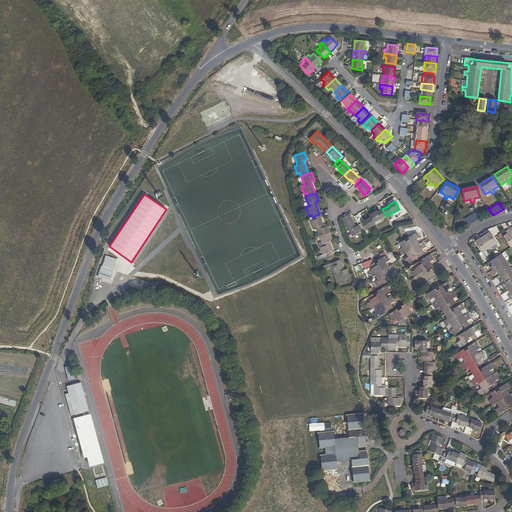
[(370,215),(371,217),(374,223),(386,216),(382,209),(377,212),(376,211),(370,215)]
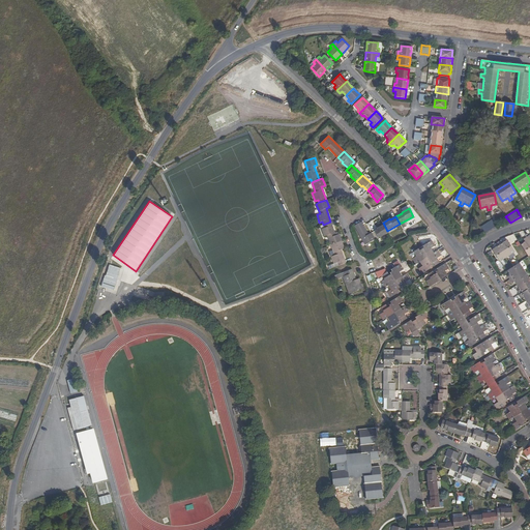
[(481,227),(486,233),(496,226),(494,224),(492,219),(481,227)]
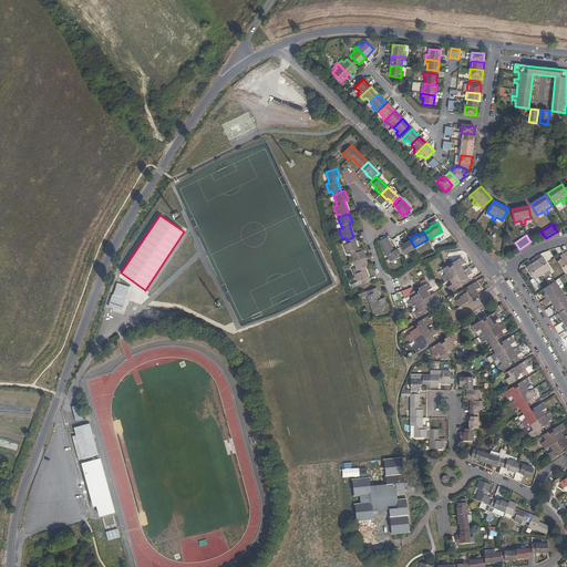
[(354,263),(366,258),(362,250),(359,251),(353,237),(346,240),(347,244),(343,245),(347,253),(350,251),(354,263)]
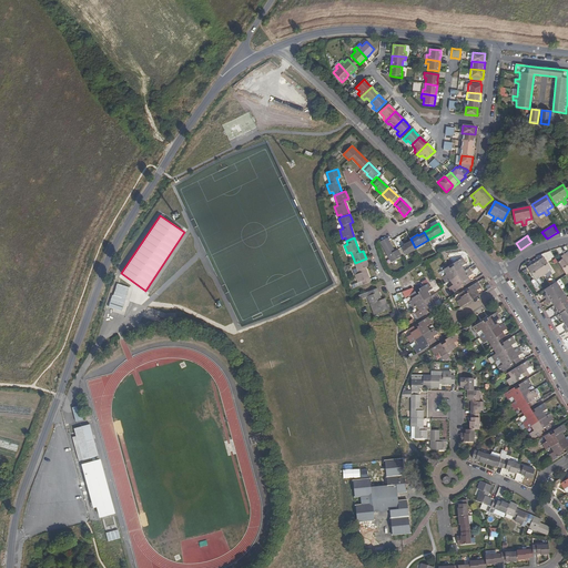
[(395,251),(389,242),(387,237),(379,242),(391,263),(402,256),(397,250),(395,251)]
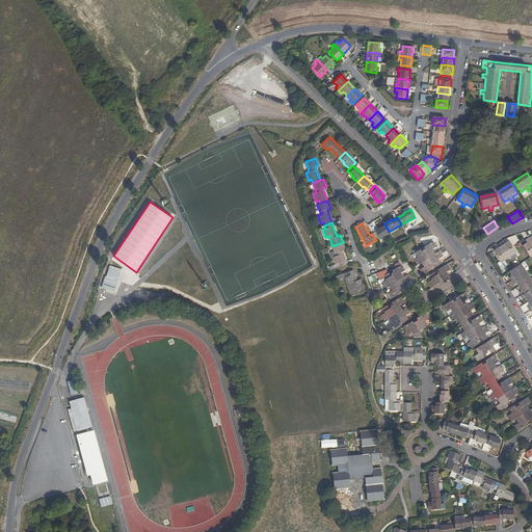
[(378,230),(372,234),(376,240),(390,234),(389,232),(386,225),(378,229),(378,230)]
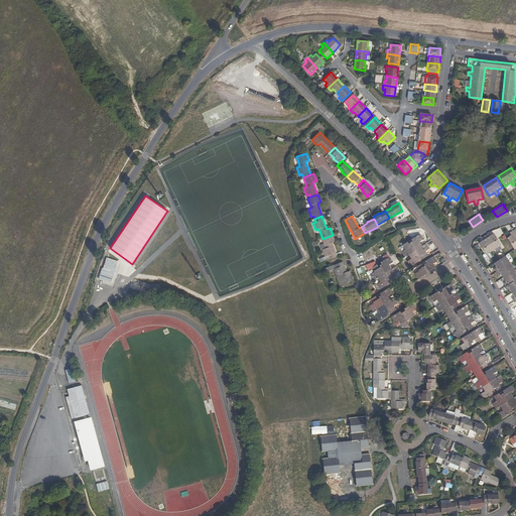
[(515,248),(515,236),(513,231),(509,233),(511,236),(507,239),(514,250),(515,248)]
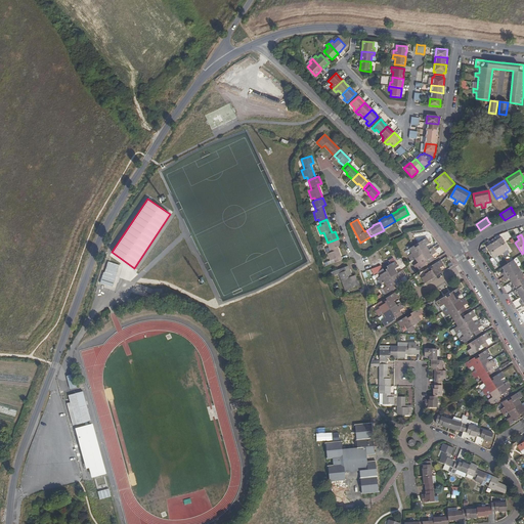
[(413,265),(417,271),(426,265),(425,264),(427,262),(426,261),(428,259),(430,262),(435,259),(432,255),(436,253),(433,247),(429,250),(426,246),(430,243),(427,237),(418,243),(419,245),(415,248),(413,246),(408,249),(411,253),(407,256),(410,261),(415,259),(418,263),(413,265)]
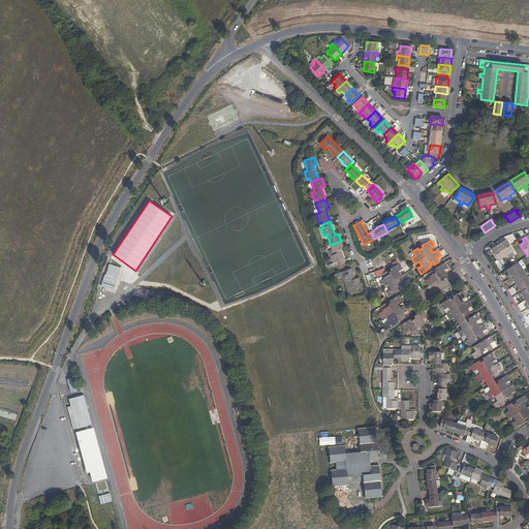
[(500,240),(497,242),(506,256),(514,251),(506,240),(502,243),(500,240)]
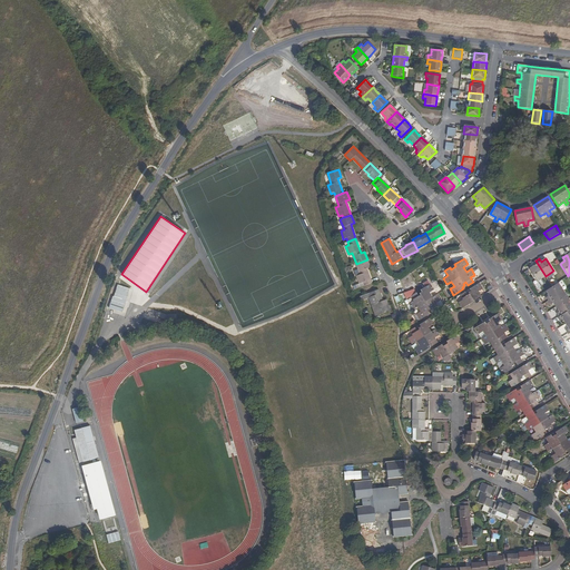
[(364,286),(372,283),(366,268),(370,267),(367,259),(356,264),(360,274),(356,275),(359,284),(363,282),(364,286)]
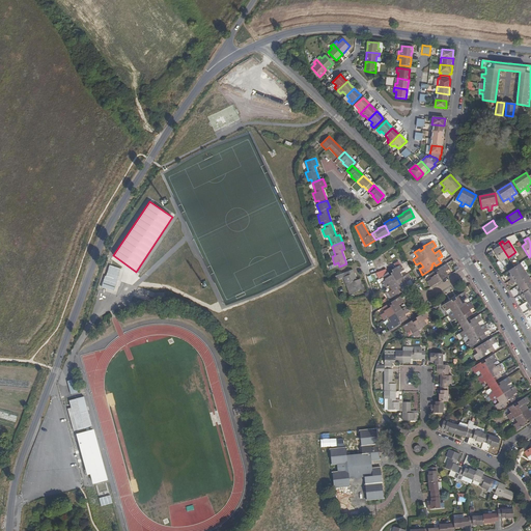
[(508,257),(499,243),(496,245),(498,248),(494,250),(501,262),(508,257)]
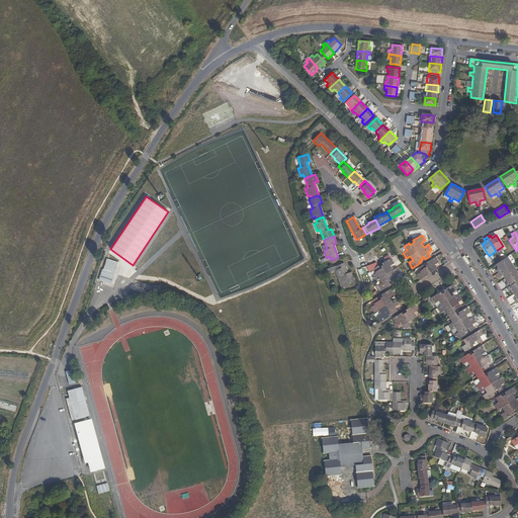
[(420,280),(438,269),(435,265),(439,262),(436,256),(427,262),(428,264),(426,265),(427,267),(425,268),(422,265),(418,268),(420,272),(416,275),(420,280)]
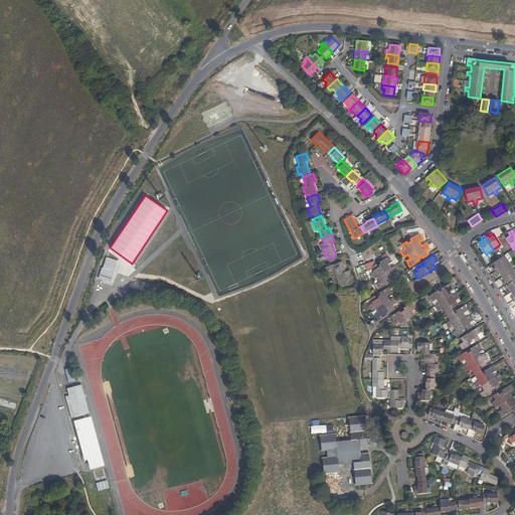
[(499,259),(493,263),(496,267),(494,269),(495,272),(509,263),(505,255),(499,259)]
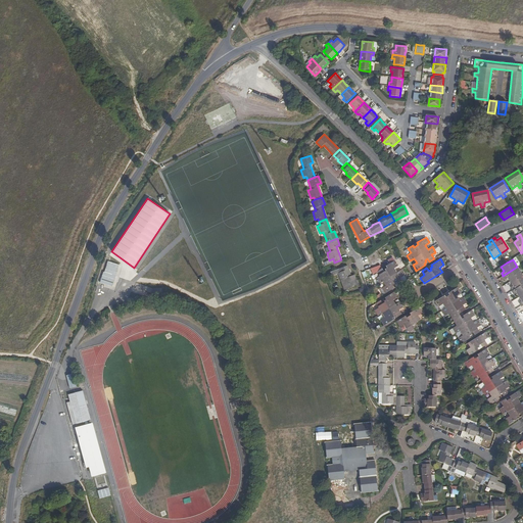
[(120,265),(108,260),(101,282),(112,286),(120,265)]
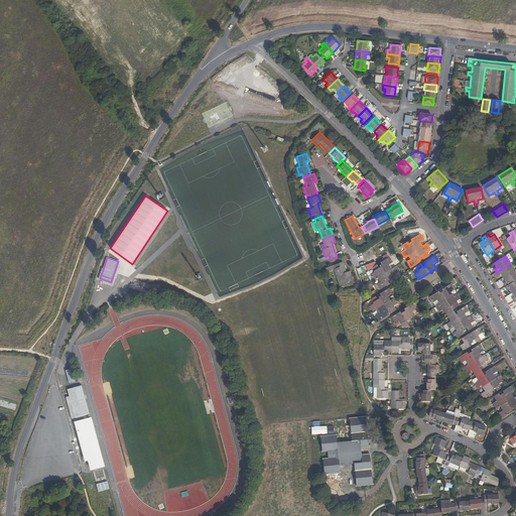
[(390,257),(381,262),(382,264),(380,265),(380,266),(379,268),(377,265),(372,268),(374,272),(371,275),(374,280),(378,277),(381,281),(376,284),(380,290),(389,284),(387,282),(389,281),(389,280),(391,278),(393,281),(397,278),(395,274),(399,272),(395,266),(391,269),(389,265),(393,262),(390,257)]
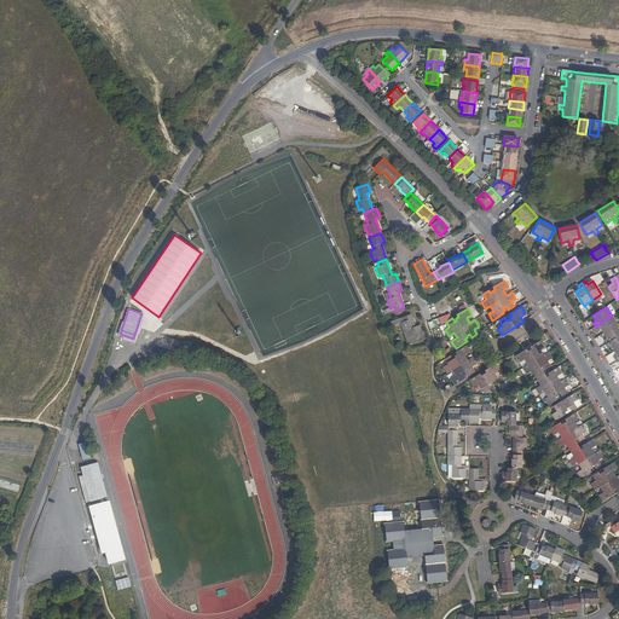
[(411,314),(395,320),(397,324),(400,323),(403,331),(408,330),(411,341),(423,337),(421,329),(417,330),(411,314)]
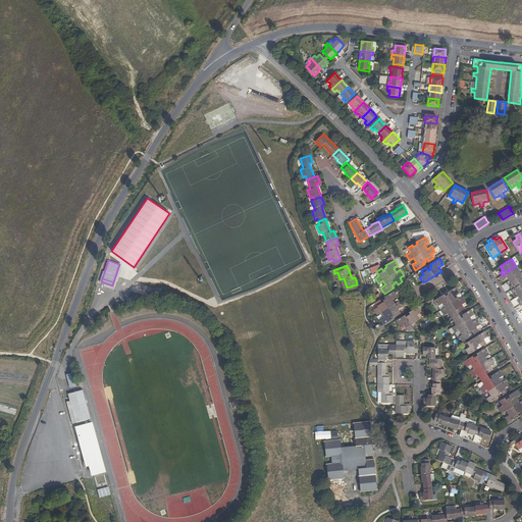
[(516,266),(502,275),(505,278),(507,277),(510,280),(521,273),(516,266)]
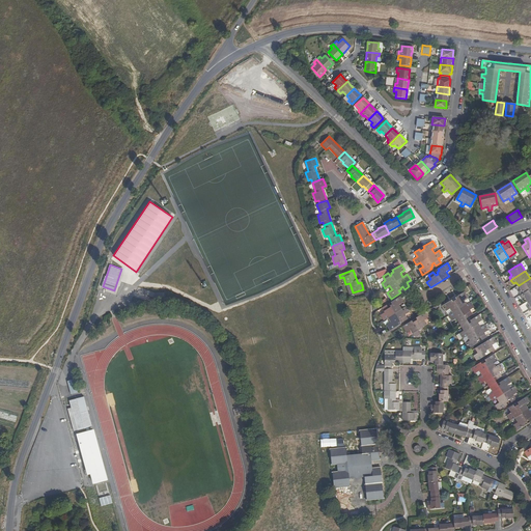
[(530,279),(530,278),(519,285),(521,289),(519,291),(521,295),(530,287),(530,279)]
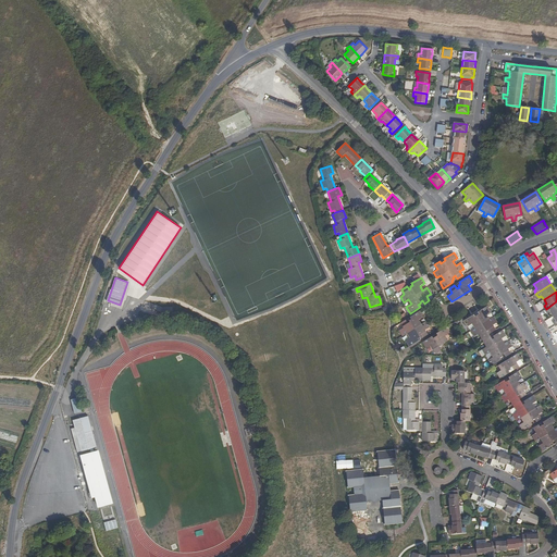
[(212,302),(218,299),(214,294),(209,297),(212,302)]
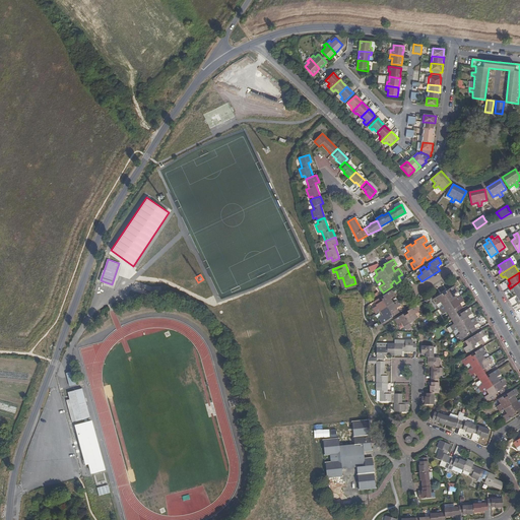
[(519,281),(510,288),(509,289),(511,293),(514,290),(516,295),(519,291),(519,281)]
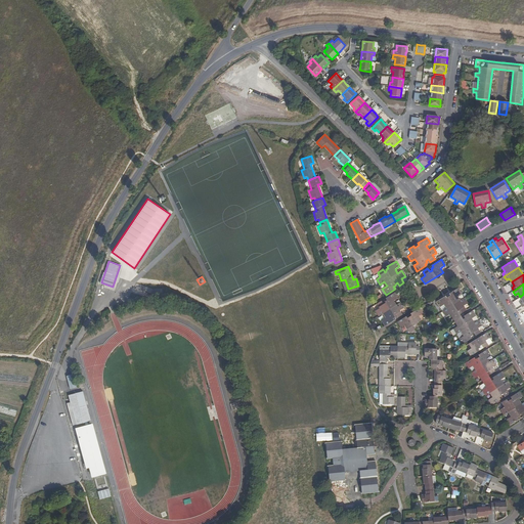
[(446,309),(442,311),(445,317),(449,314),(457,326),(453,329),(456,334),(461,332),(464,336),(460,339),(463,344),(472,339),(470,337),(473,335),(472,334),(474,332),(476,336),(481,333),(478,328),(482,325),(478,320),(474,322),(472,318),(476,316),(472,310),(464,316),(465,318),(463,319),(459,312),(461,311),(462,313),(467,310),(464,306),(468,303),(464,298),(460,300),(457,296),(462,294),(459,288),(449,294),(450,296),(446,298),(445,296),(436,302),(439,307),(443,305),(446,309)]
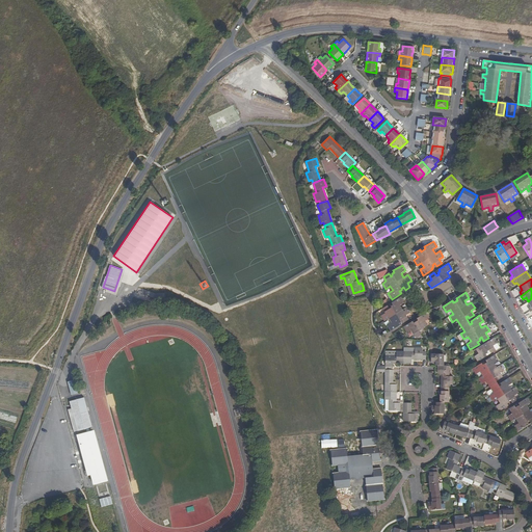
[(387,325),(391,330),(399,325),(398,323),(400,322),(400,321),(402,319),(404,322),(408,319),(406,315),(409,313),(406,307),(402,310),(399,306),(403,302),(400,297),(389,303),(391,308),(389,309),(387,306),(382,309),(386,313),(380,316),(384,321),(389,318),(392,323),(387,325)]
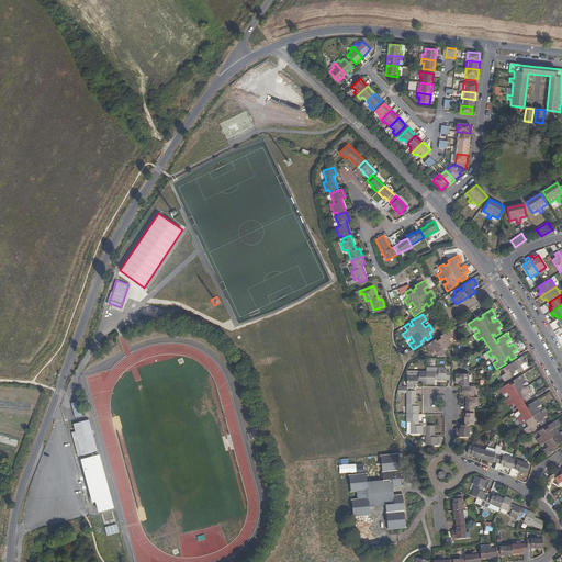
[(450,330),(445,334),(440,336),(441,338),(437,341),(435,339),(426,345),(429,351),(434,348),(437,353),(451,344),(449,339),(453,336),(450,330)]
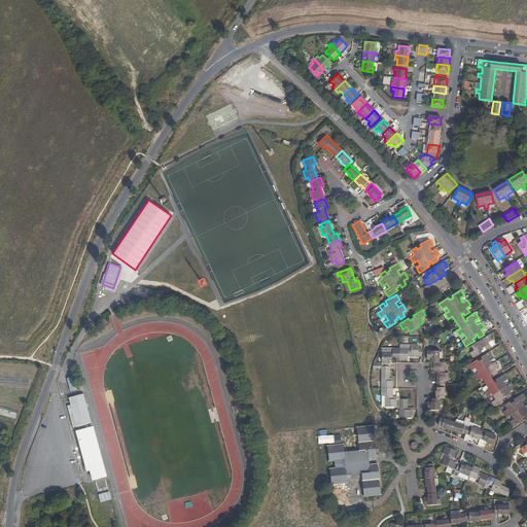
[(493,340),(489,335),(470,346),(473,350),(469,353),(472,358),(482,353),(481,351),(483,350),(482,348),(484,347),(486,350),(491,347),(488,343),(493,340)]
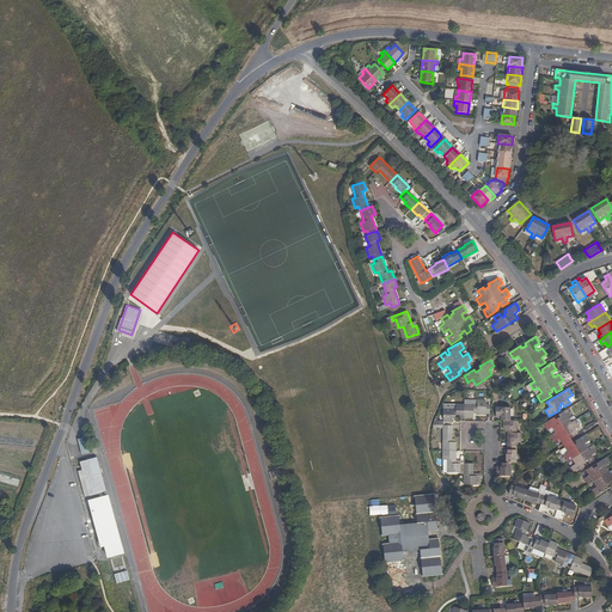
[(490,414),(490,404),(485,404),(485,401),(477,401),(477,404),(465,404),(465,417),(473,417),(473,414),(475,414),(490,414)]
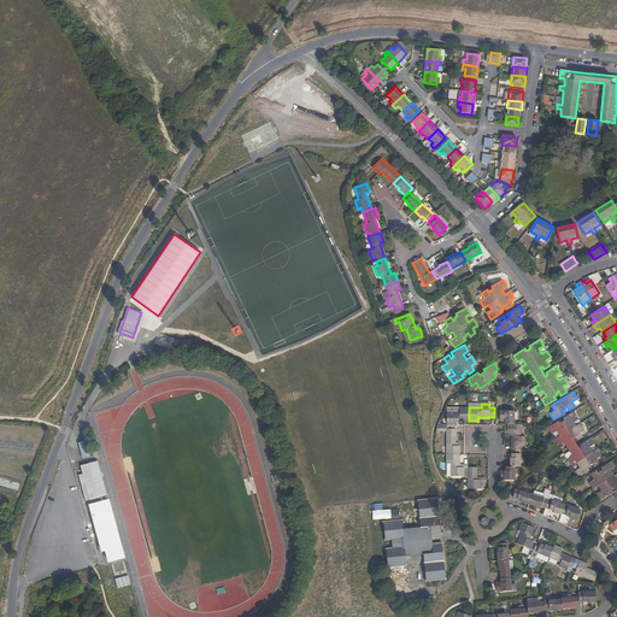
[(469,421),(469,407),(447,407),(447,429),(456,429),(456,425),(456,421),(469,421)]
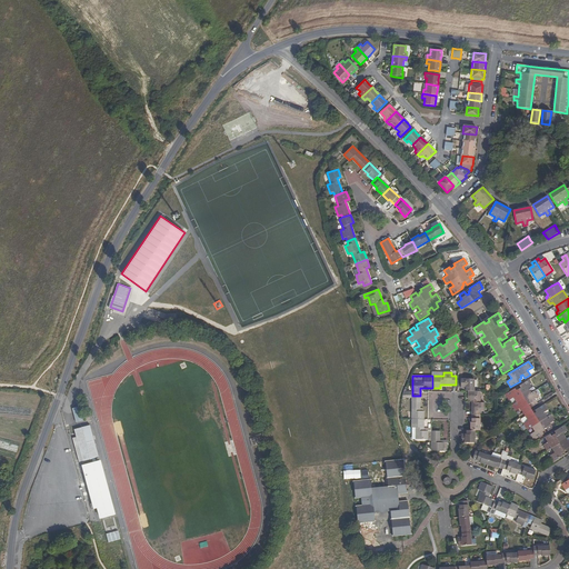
[(468,387),(468,391),(475,391),(475,379),(461,379),(460,387),(468,387)]
